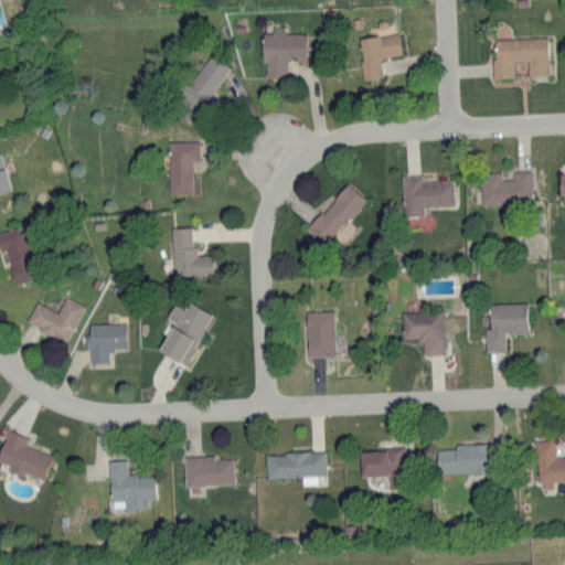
[(306,32),(284,32),(284,24),(272,24),(272,31),(262,31),(262,60),(265,60),(265,76),(286,76),(286,59),(306,59),(306,32)]
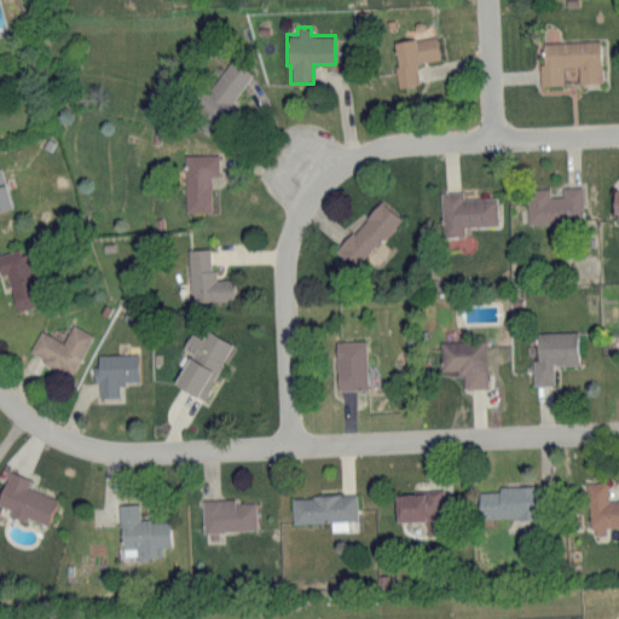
[(392,42),(400,86),(420,82),(415,63),(439,57),(435,34),(392,42)]
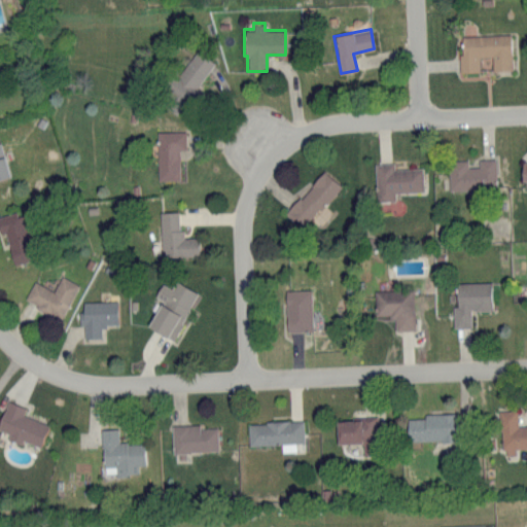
[(460,71),(479,70),(479,57),(492,56),(492,69),(512,69),(511,34),(460,35),(460,71)]
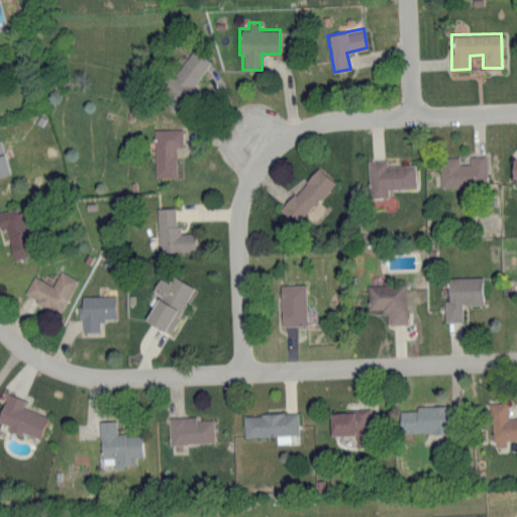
[(164,90),(182,101),(210,59),(192,46),(164,90)]
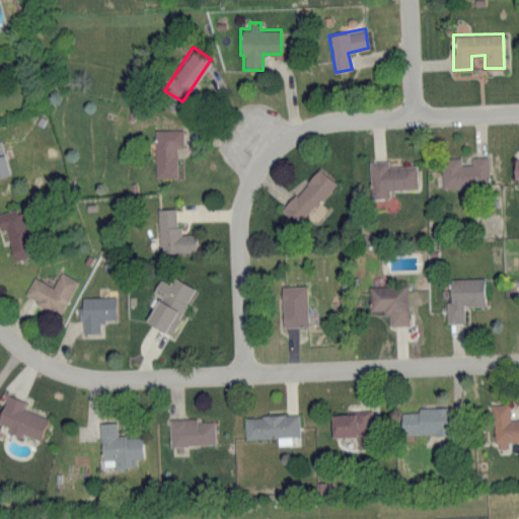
[(182,128),(154,129),(155,177),(176,176),(175,146),(182,146),(182,128)]
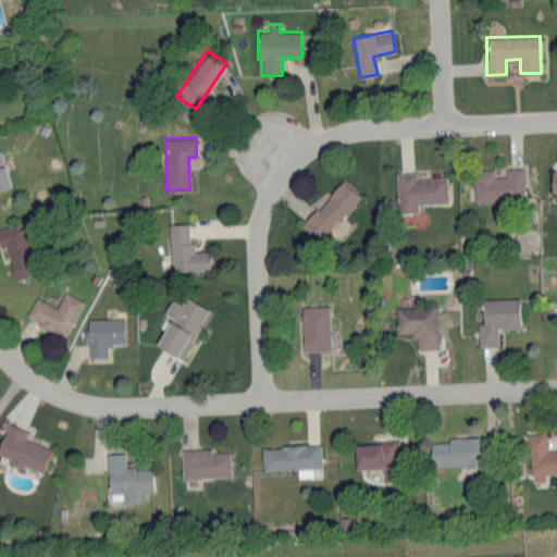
[(0,187),(10,186),(0,149),(0,187)]
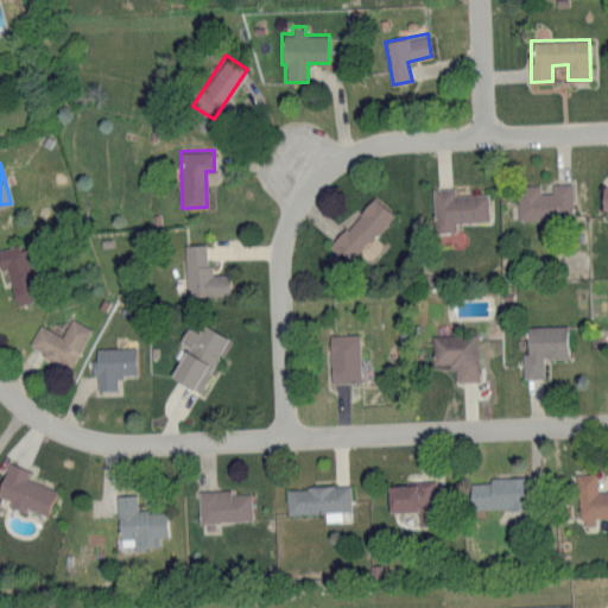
[(518,217),(571,216),(571,182),(551,183),(551,191),(539,192),(539,184),(517,184),(518,217)]
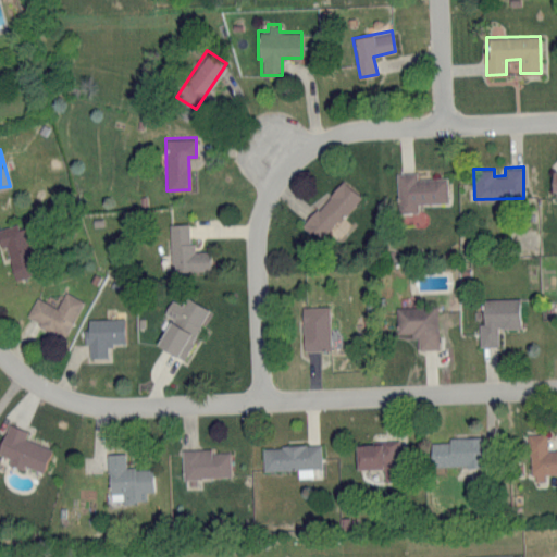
[(416,178),(416,172),(396,172),(397,212),(417,211),(417,202),(447,201),(446,177),(416,178)]
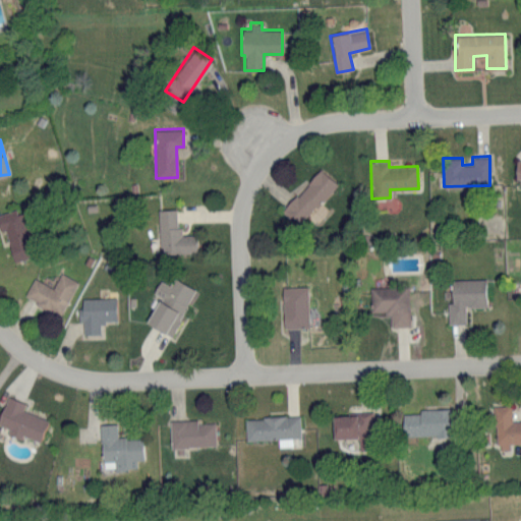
[(335,180),(316,167),(283,213),(302,226),(335,180)]
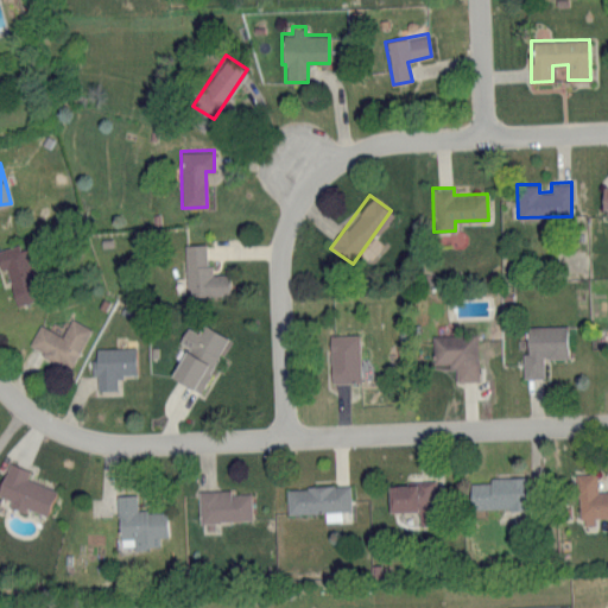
[(25,242),(0,248),(0,268),(5,267),(16,304),(40,298),(25,242)]
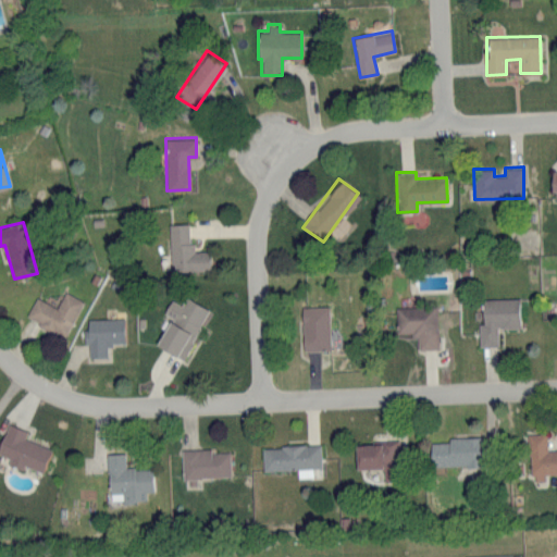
[(171,271),(210,270),(209,250),(190,250),(189,223),(169,223),(171,271)]
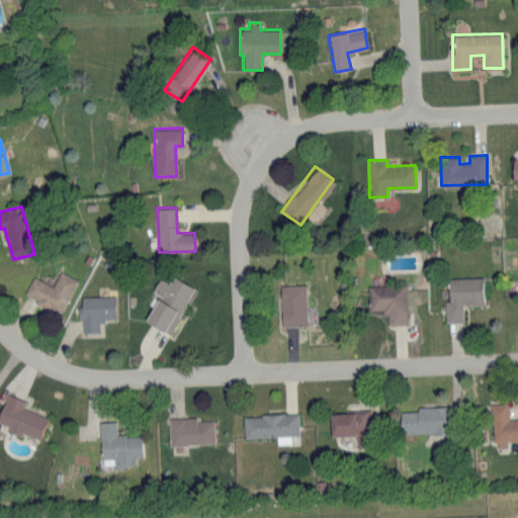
[(53,285),(32,275),(23,295),(62,313),(77,278),(60,270),(53,285)]
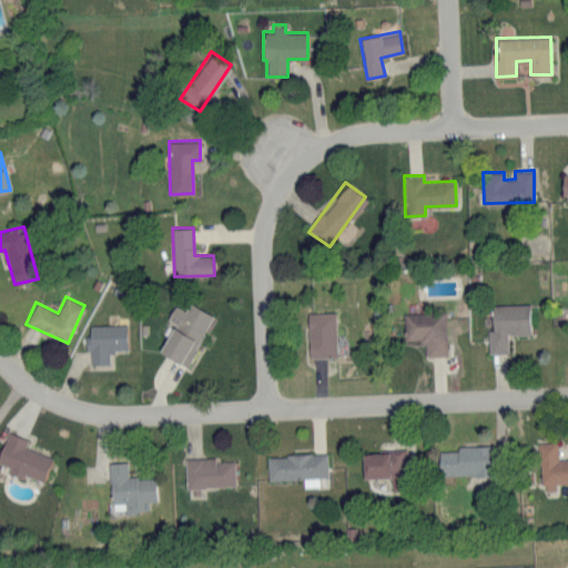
[(160,352),(188,365),(212,313),(189,303),(184,310),(173,304),(166,318),(173,322),(160,352)]
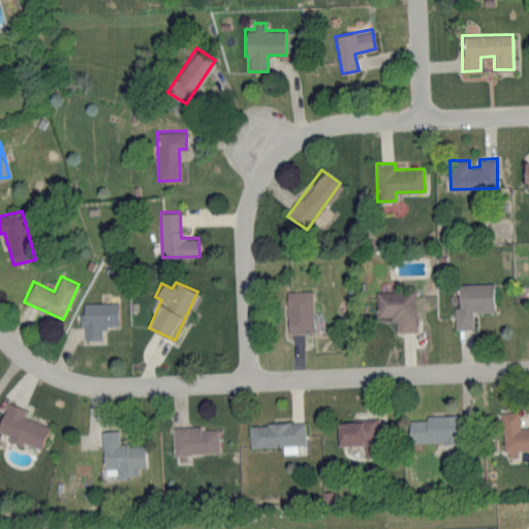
[(493,282),(459,283),(459,306),(455,306),(455,328),(473,328),(472,311),(493,310),(493,282)]
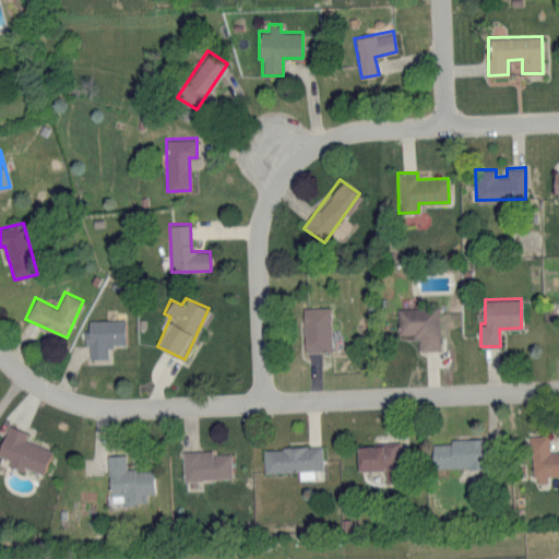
[(331,349),(329,307),(302,307),(304,351),(331,349)]
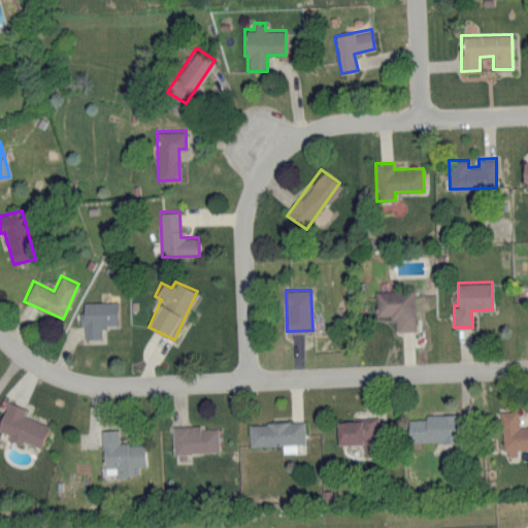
[(396,330),(415,330),(415,290),(375,291),(375,316),(395,316),(396,330)]
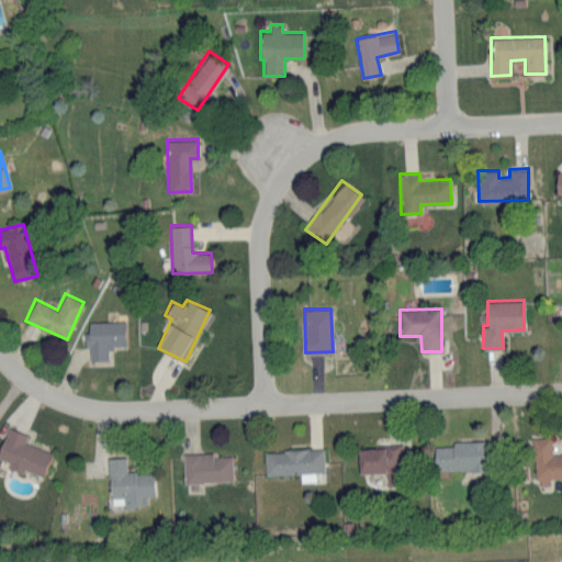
[(108,360),(108,346),(125,347),(125,321),(89,321),(89,330),(85,330),(85,346),(89,346),(89,360),(108,360)]
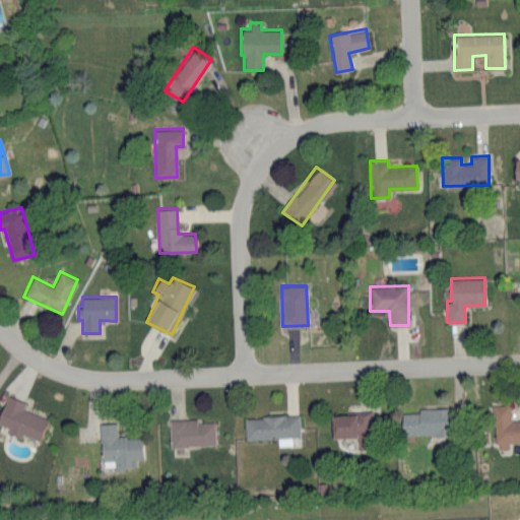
[(22,410),(25,400),(5,395),(0,412),(0,424),(9,427),(7,433),(21,437),(22,434),(41,440),(47,417),(22,410)]
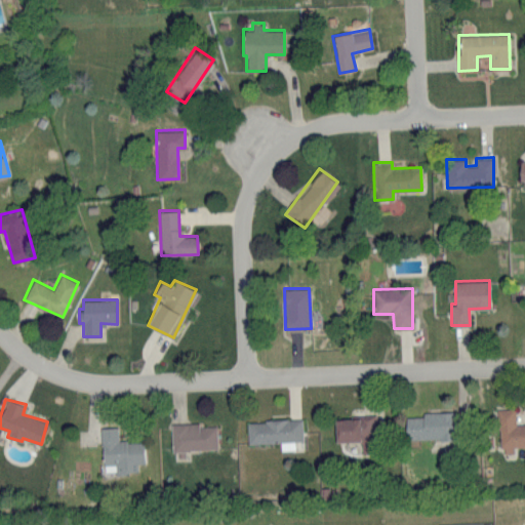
[(513,447),(524,446),(524,422),(515,423),(515,408),(498,408),(499,453),(513,452),(513,447)]
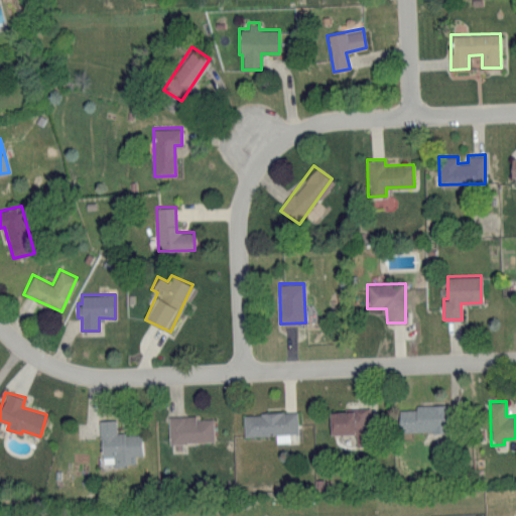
[(399,431),(446,430),(446,403),(415,404),(415,408),(399,409),(399,431)]
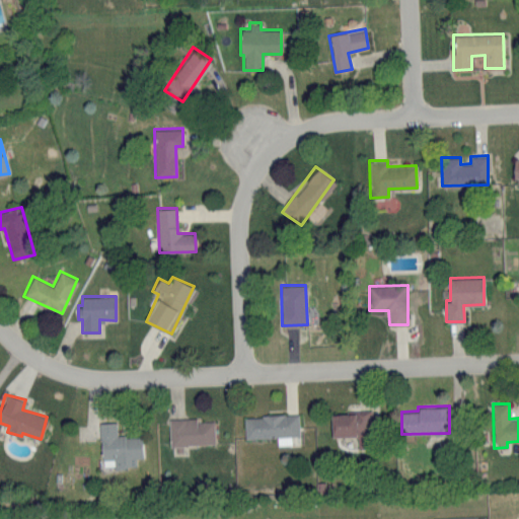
[(330,412),(331,436),(357,435),(357,448),(372,447),(370,411),(330,412)]
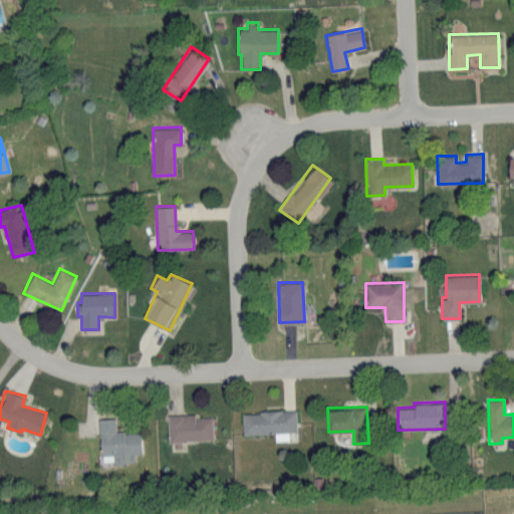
[(242,434),(274,433),(274,440),(289,440),(289,431),(296,431),(296,410),(242,412),(242,434)]
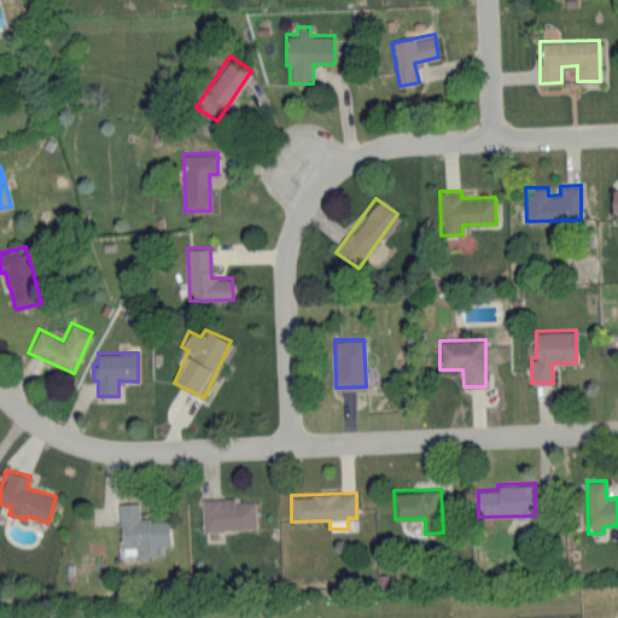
[(255,501),(234,501),(234,497),(200,499),(202,530),(256,529),(255,501)]
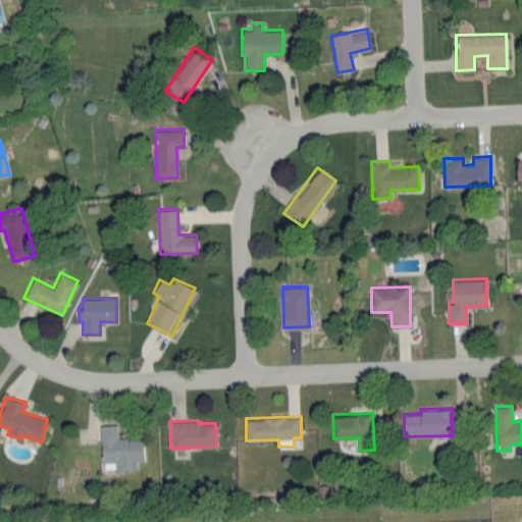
[(100,424),(102,470),(137,468),(137,460),(143,460),(142,437),(117,438),(117,423),(100,424)]
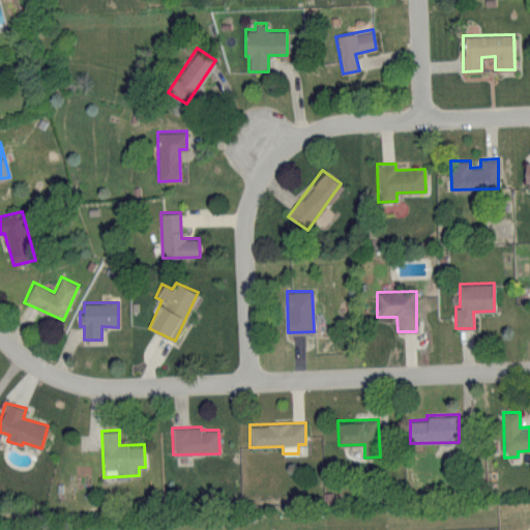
All buildings are outlined.
